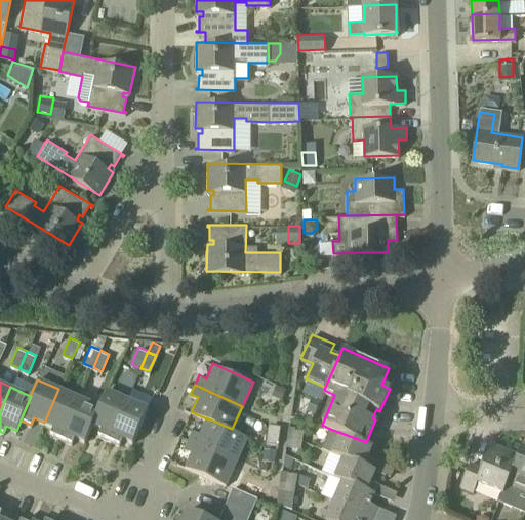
[(61,438),(79,398),(58,389),(44,423),(53,427),(50,433),(61,438)]
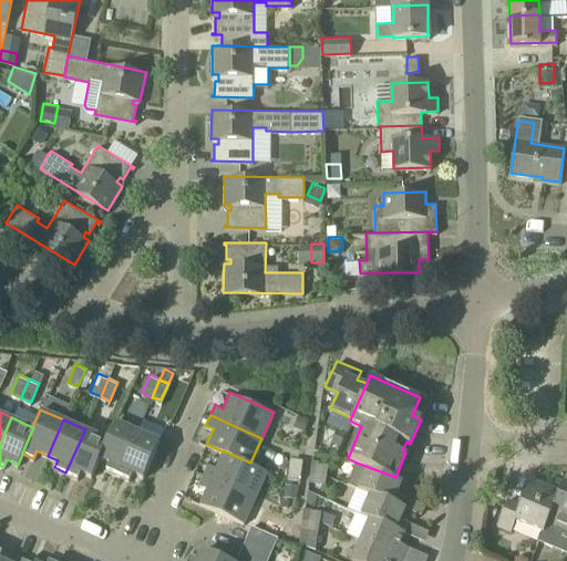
[(117,474),(137,430),(115,421),(106,439),(107,439),(99,457),(100,457),(110,461),(106,468),(117,474)]
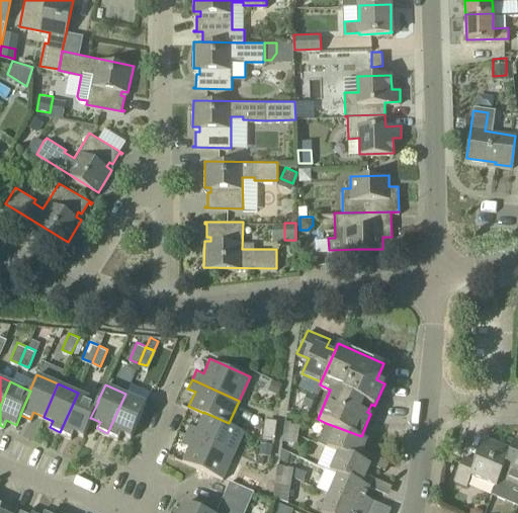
[(306,391),(300,402),(312,407),(317,396),(306,391)]
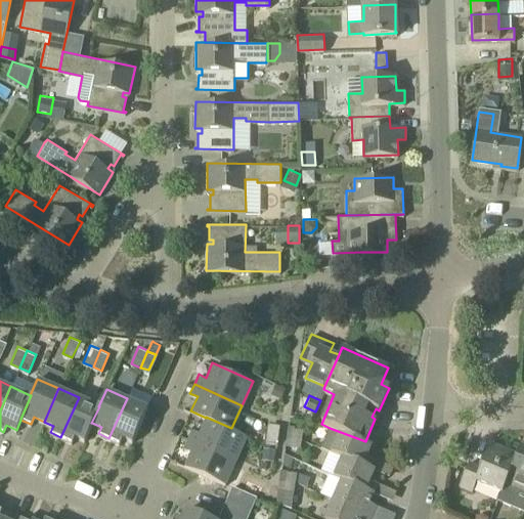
[(85,439),(92,423),(91,423),(99,406),(98,406),(79,397),(60,437),(72,442),(75,435),(85,439)]
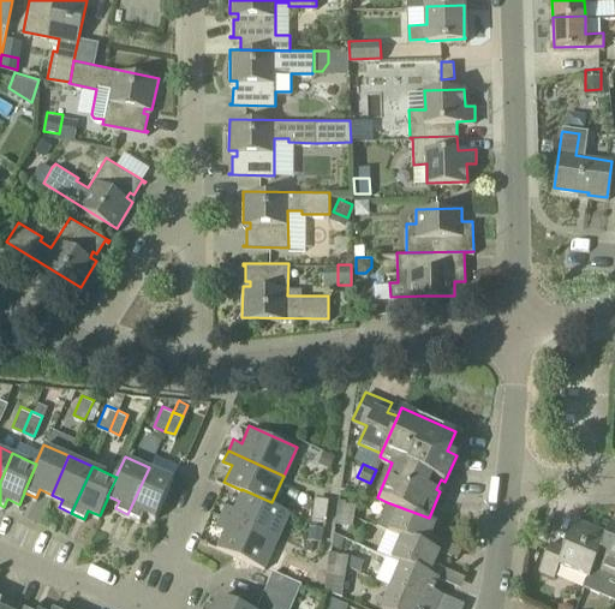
[(155,517),(173,478),(149,467),(127,514),(141,520),(144,512),(155,517)]
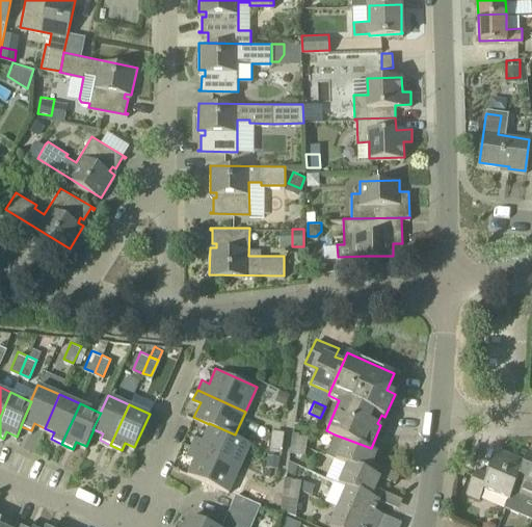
[(250,441),(235,435),(209,423),(209,424),(203,438),(195,435),(191,444),(240,466),(250,441)]
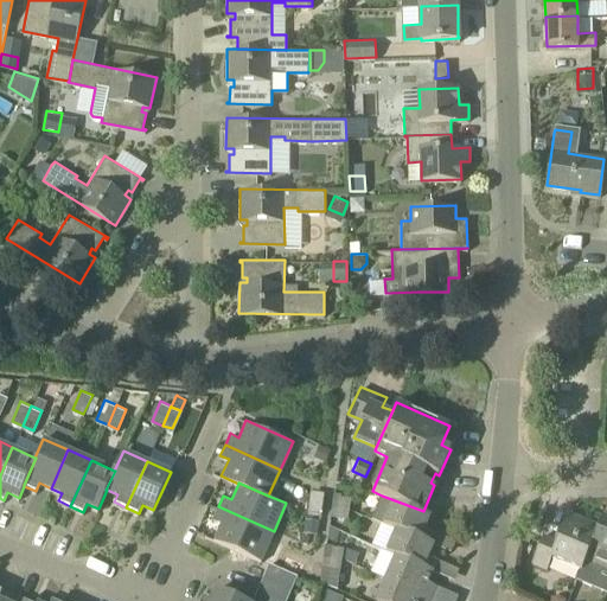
[(310,490),(307,510),(319,511),(321,491),(310,490)]
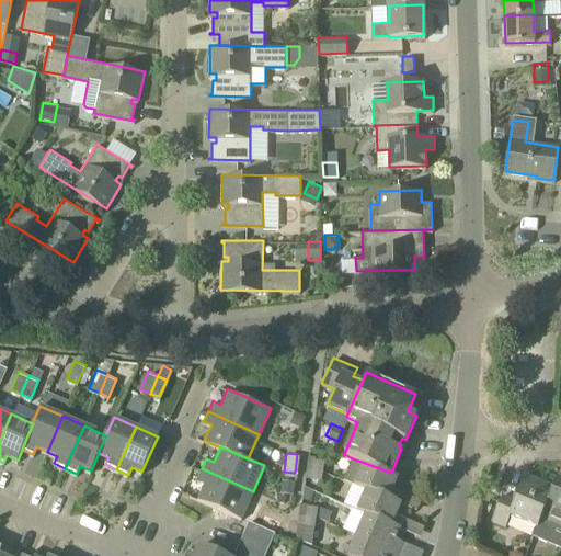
[(323,468),(324,460),(315,458),(312,467),(323,468)]
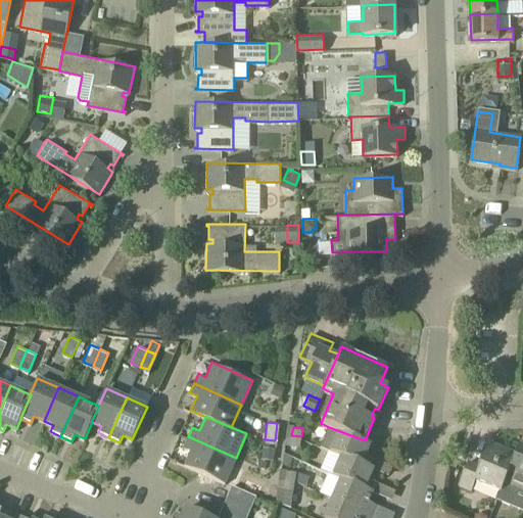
[(365,440),(329,427),(321,444),(342,454),(370,466),(370,465),(374,456),(366,453),(371,442),(365,440)]
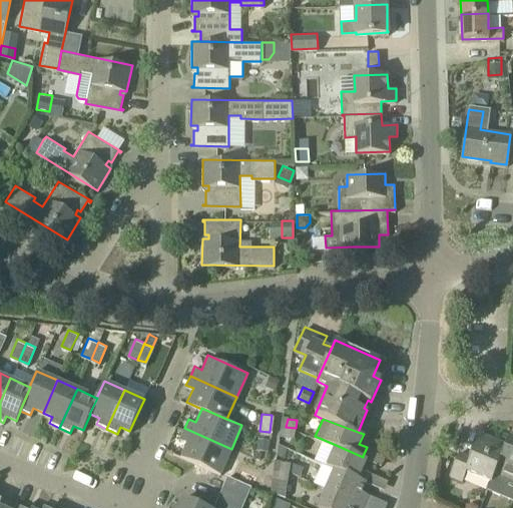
[(295,437),(296,428),(286,427),(285,436),(295,437)]
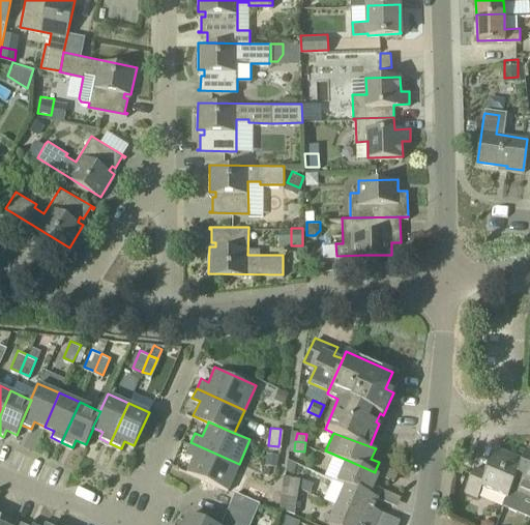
[(228,489),(228,488),(239,464),(190,442),(185,451),(194,456),(186,470),(228,489)]
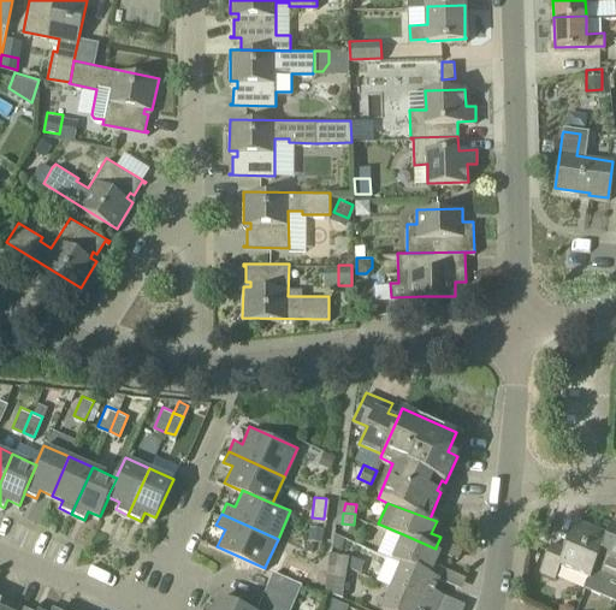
[(593,567),(609,532),(608,531),(578,517),(566,546),(551,540),(539,568),(555,575),(561,562),(590,574),(585,585),(586,586),(594,567),(593,567)]
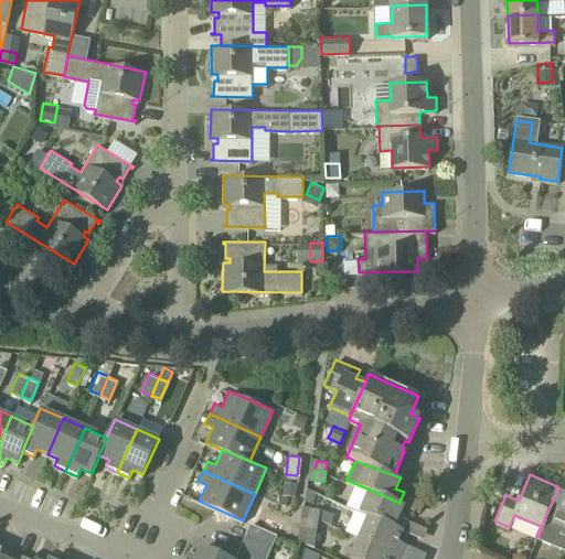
[(564,527),(564,480),(561,479),(557,486),(558,487),(544,519),(545,519),(537,537),(552,543),(560,525),(564,527)]
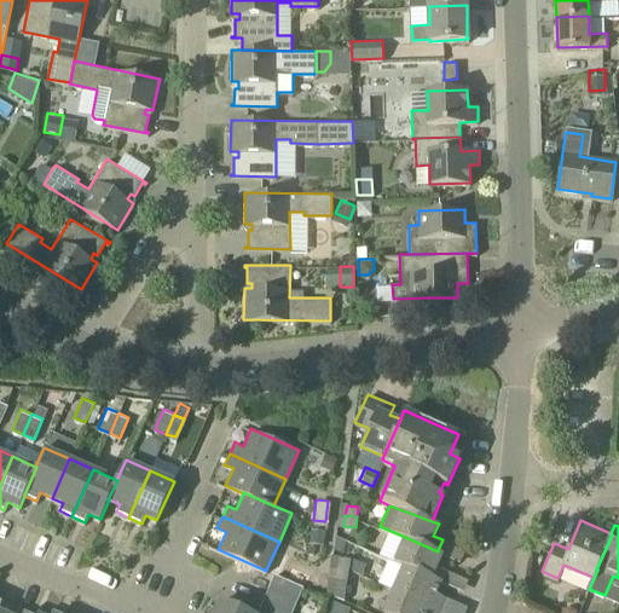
[(310,541),(324,543),(327,528),(312,526),(310,541)]
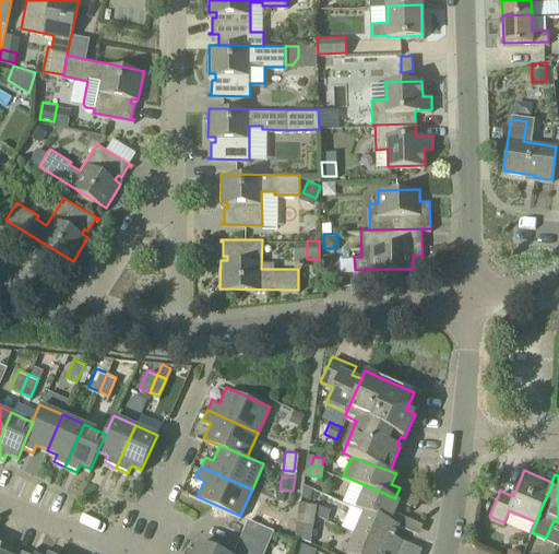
[(395,498),(366,485),(356,506),(365,509),(399,523),(403,514),(394,510),(400,499),(395,497),(395,498)]
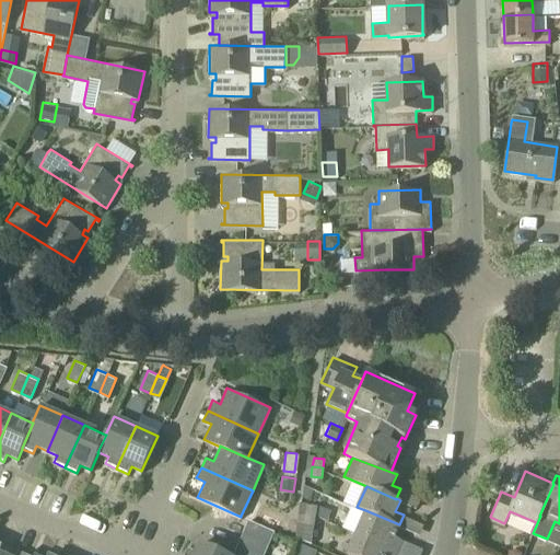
[(482,498),(479,506),(487,509),(490,501),(482,498)]
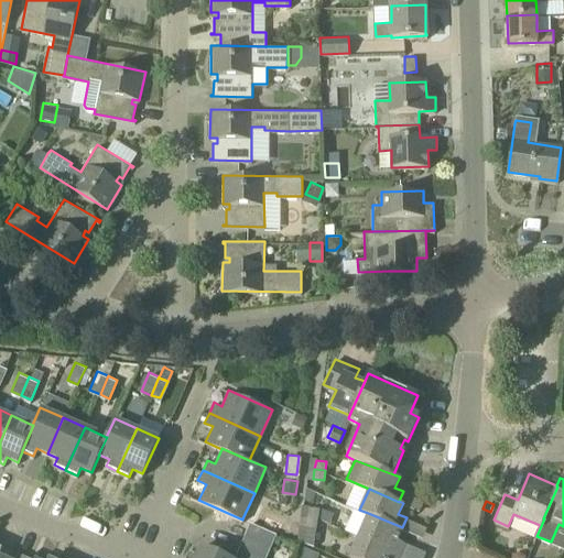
[(302,515),(318,517),(318,516),(320,507),(310,506),(310,504),(304,504),(302,515)]
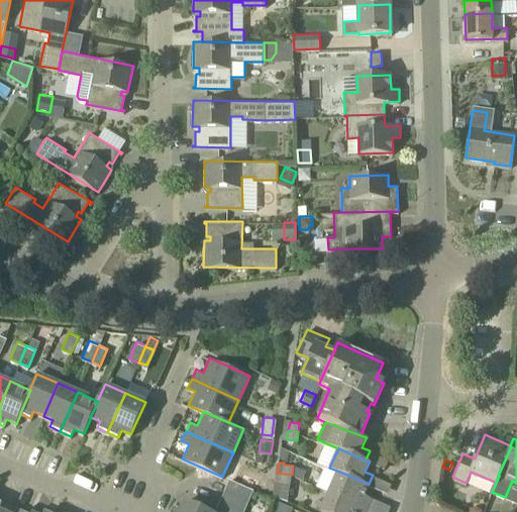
[(369,484),(337,471),(329,490),(368,507),(372,497),(365,494),(369,484)]
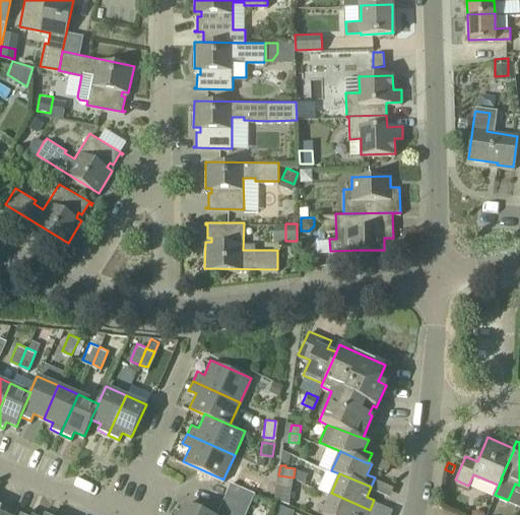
[(291,490),(294,477),(278,475),(277,486),(291,490)]
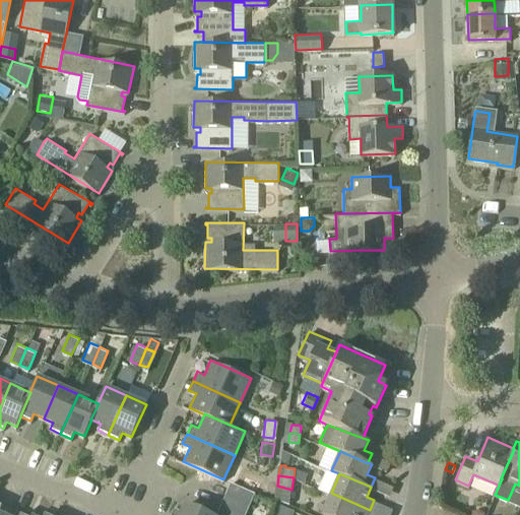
[(244,514),(255,492),(231,480),(214,514),(212,514),(185,503),(181,513),(175,510),(172,514),(244,514)]
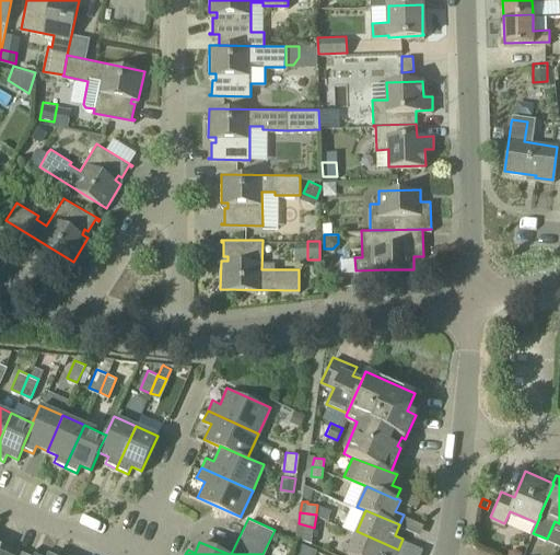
[(395,554),(398,550),(357,531),(347,553),(352,554),(395,554)]
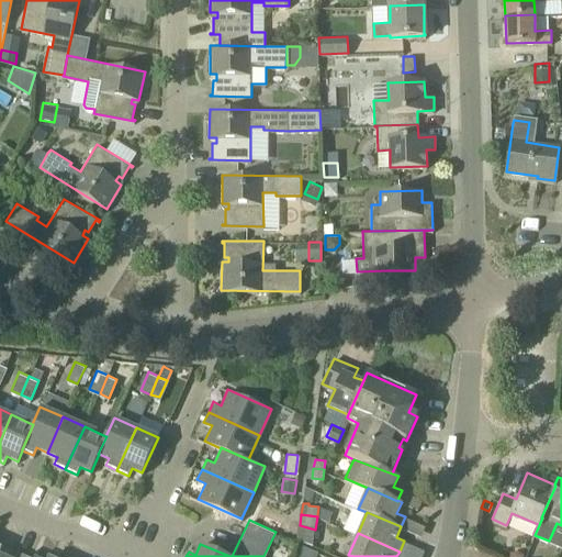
[(314,556),(317,550),(303,545),(299,556),(314,556)]
